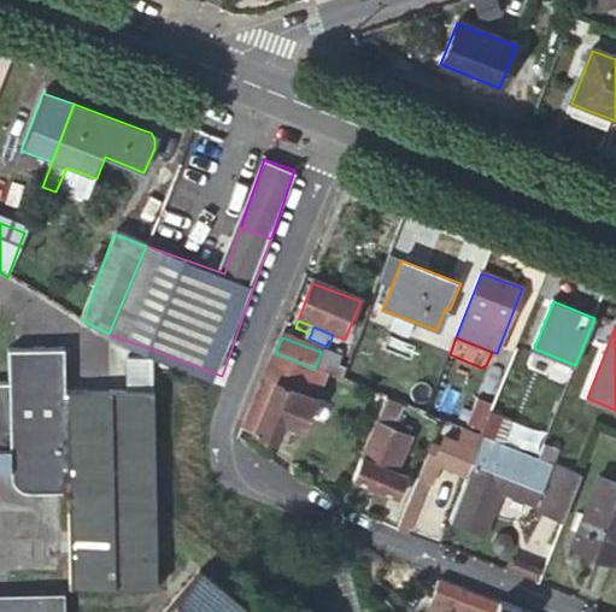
[(0,451),(10,452),(10,475),(16,489),(29,495),(66,494),(64,394),(64,351),(9,352),(9,386),(0,384),(0,451)]
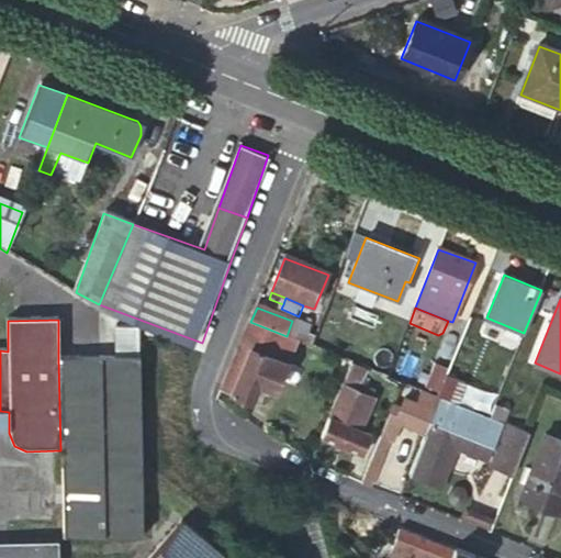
[(287,336),(298,341),(311,345),(313,337),(307,335),(311,327),(292,321),(287,336)]
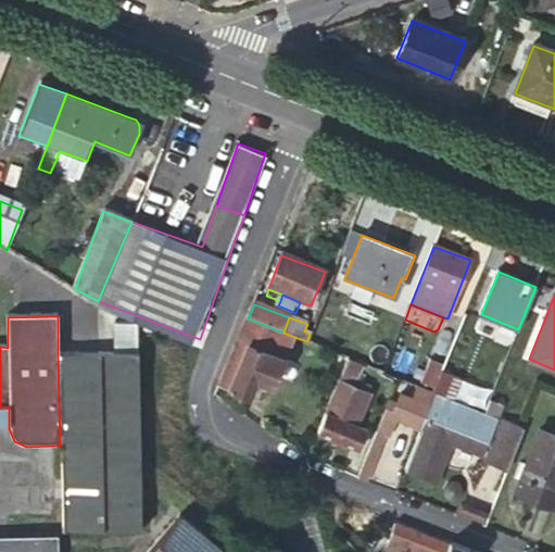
[(248,318),(219,389),(228,392),(228,394),(250,402),(256,385),(273,390),(294,337),(284,333),(248,318)]
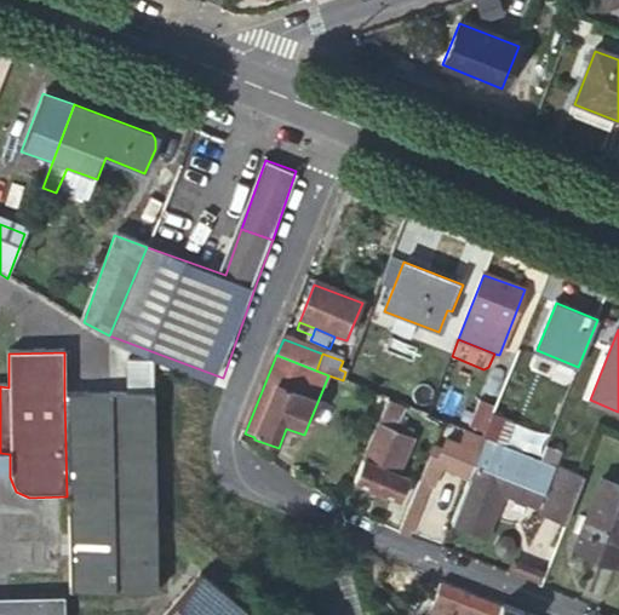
[(154,395),(120,395),(64,396),(67,496),(68,595),(158,593),(154,395)]
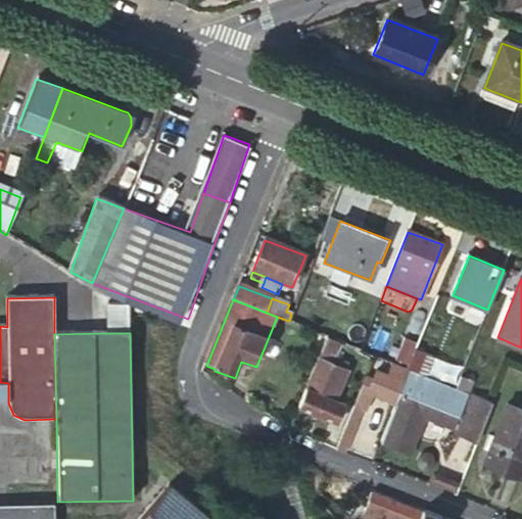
[(405,343),(396,365),(409,369),(416,350),(417,348),(405,343)]
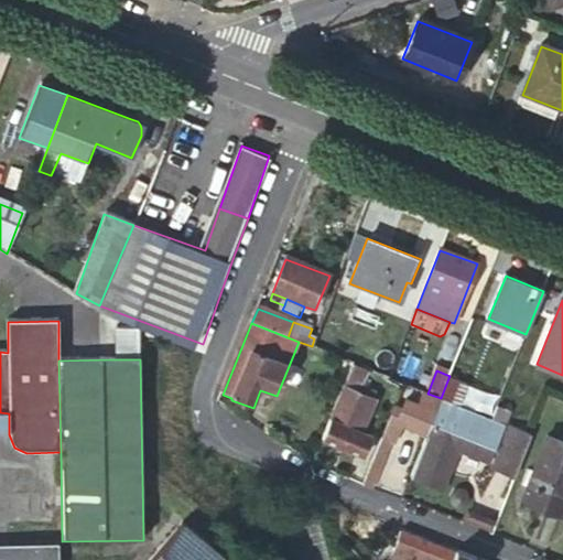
[(348,376),(345,387),(360,394),(365,383),(348,376)]
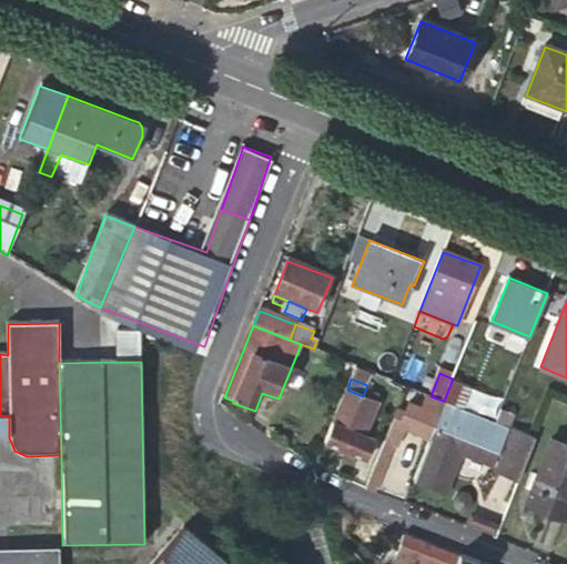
[(452,381),(444,401),(446,402),(465,410),(473,389),(452,381)]
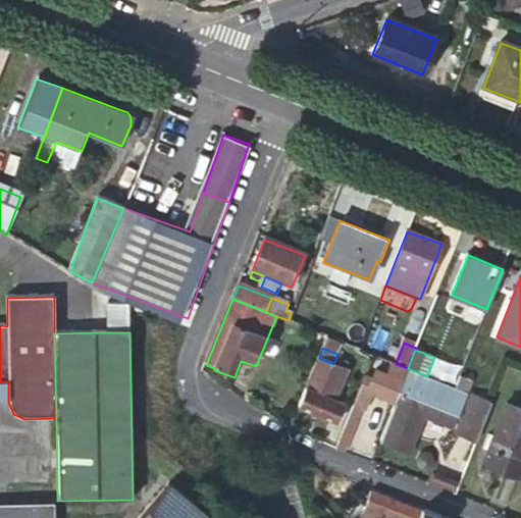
[(319,358),(299,408),(336,422),(345,404),(334,400),(345,376),(329,371),(333,364),(319,358)]
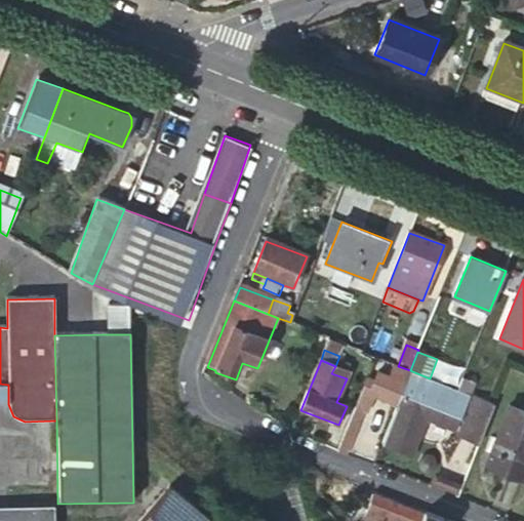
[(338,454),(348,457),(366,412),(369,413),(375,399),(398,407),(412,371),(410,370),(398,366),(395,365),(391,376),(384,373),(379,385),(369,379),(338,454)]
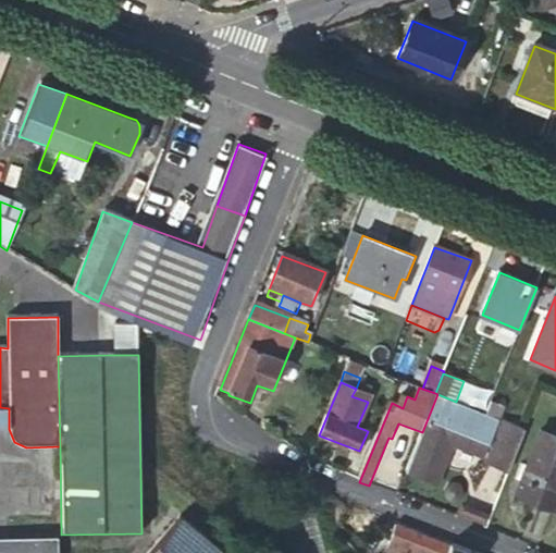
[(351,396),(368,402),(371,393),(356,389),(351,396)]
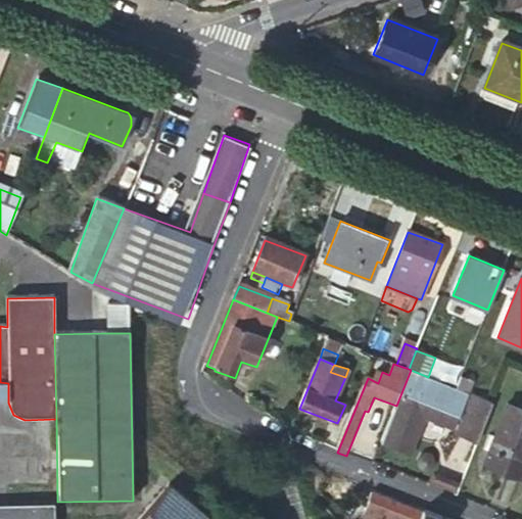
[(396,406),(381,444),(412,456),(426,419),(429,413),(437,415),(433,422),(456,431),(471,394),(428,377),(411,370),(396,406)]
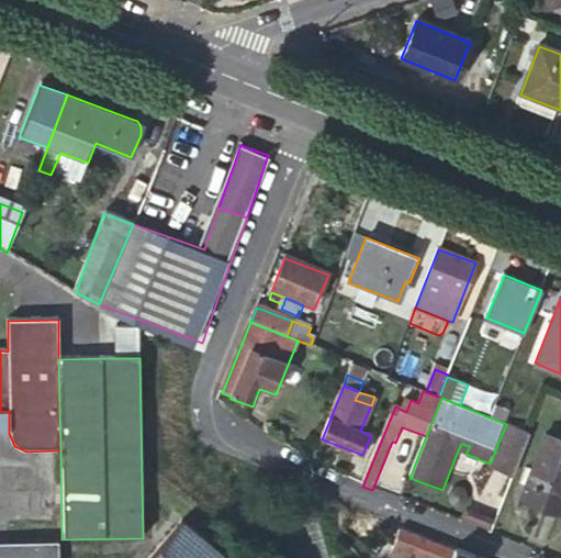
[(491,470),(513,478),(530,434),(509,425),(491,470)]
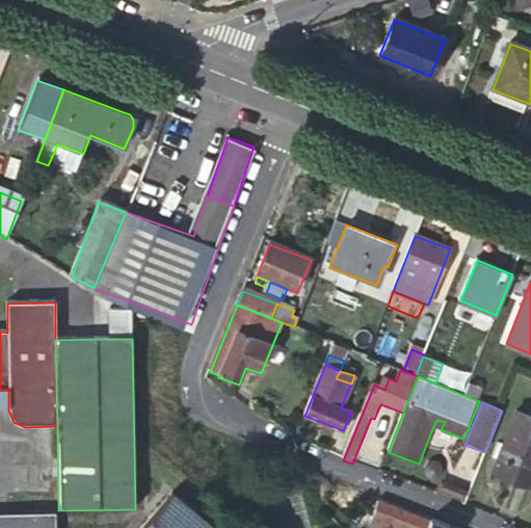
[(493,472),(527,485),(530,476),(530,417),(518,413),(493,472)]
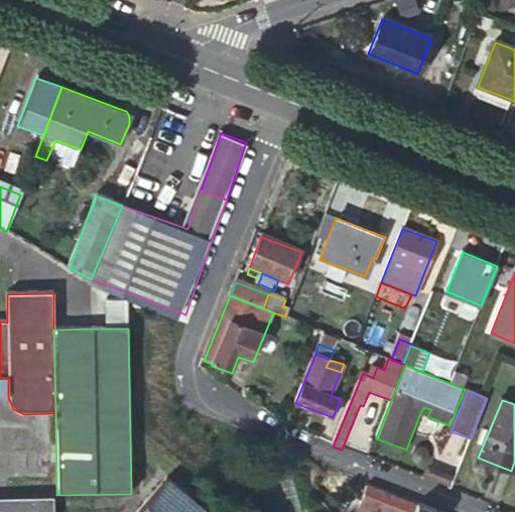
[(423,407),(420,413),(427,416),(431,409),(423,407)]
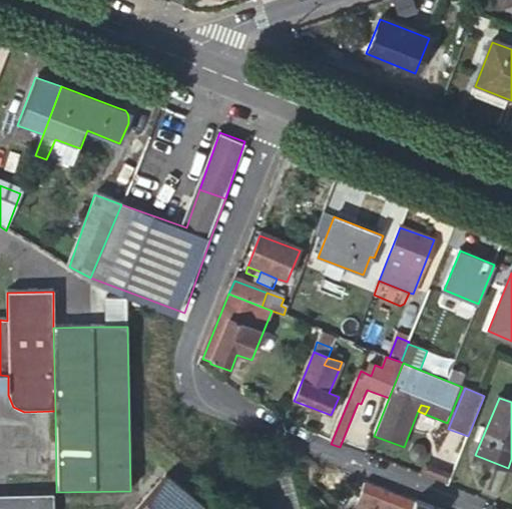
[(207,508),(167,475),(138,508),(207,508)]
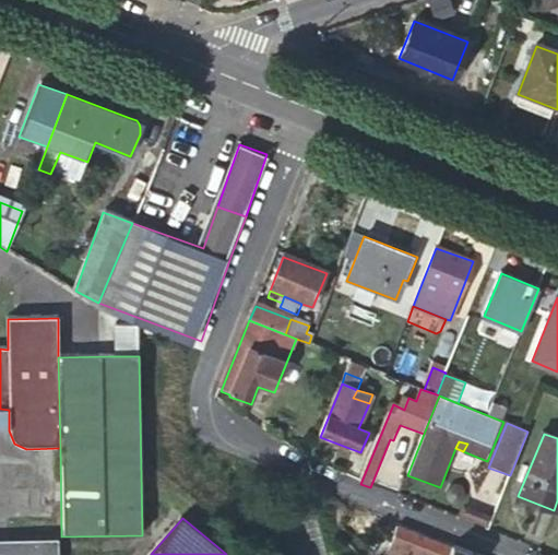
[(452,554),(396,532),(389,552),(395,554),(452,554)]
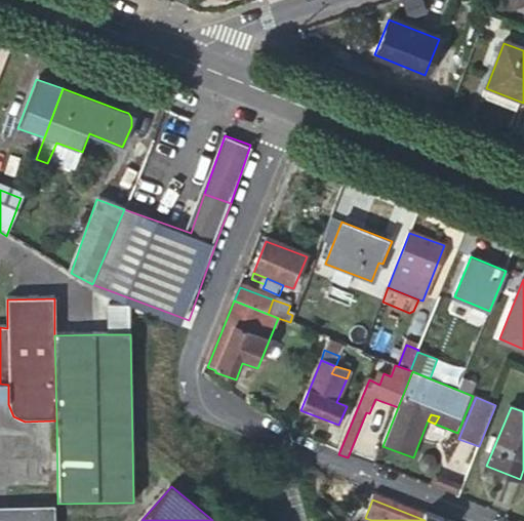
[(51,520),(52,508),(0,508),(0,520),(51,520)]
